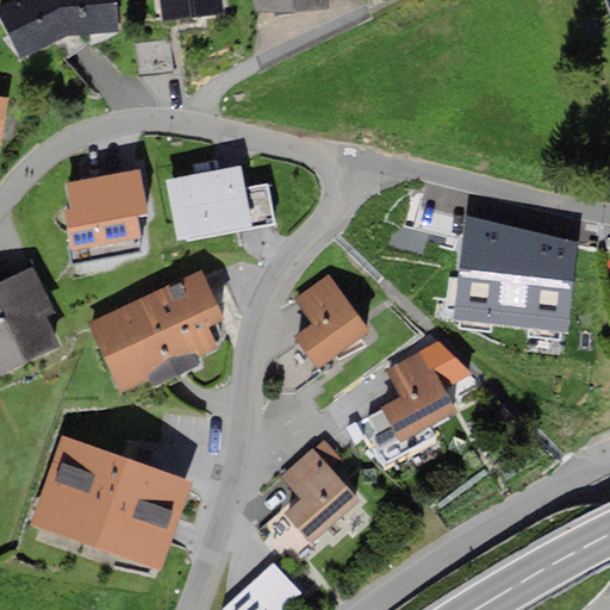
[(8,0),(0,5),(0,16),(23,58),(68,31),(116,29),(112,0),(8,0)]
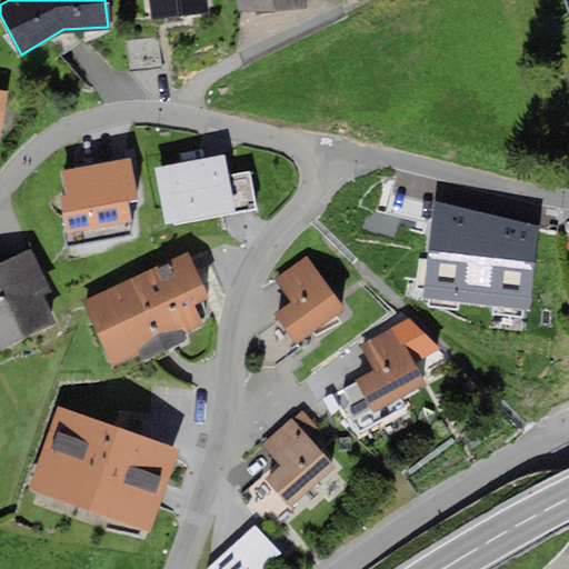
[(207,0),(146,0),(148,17),(208,11),(207,0)]
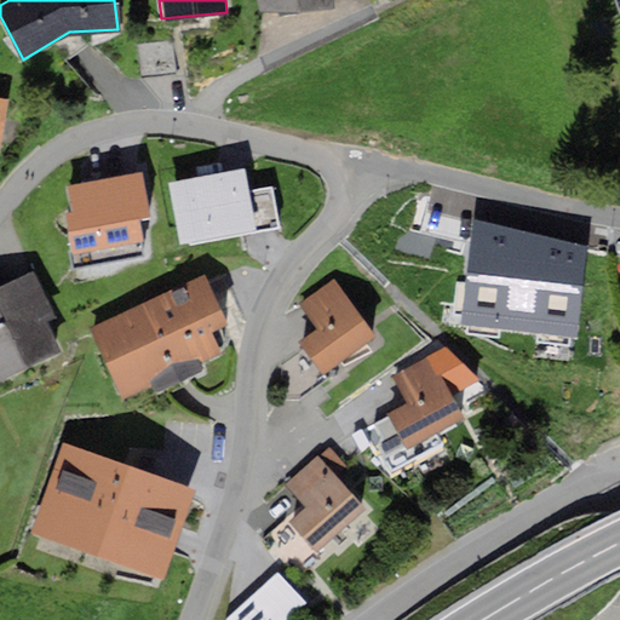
[(258,0),(263,12),(334,5),(333,0),(258,0)]
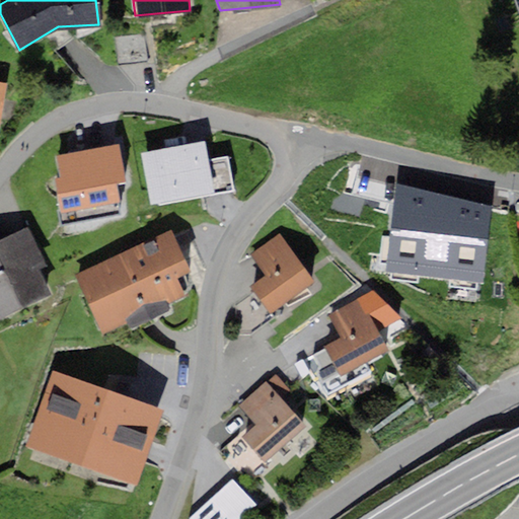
[(144,32),(115,34),(118,64),(146,62),(144,32)]
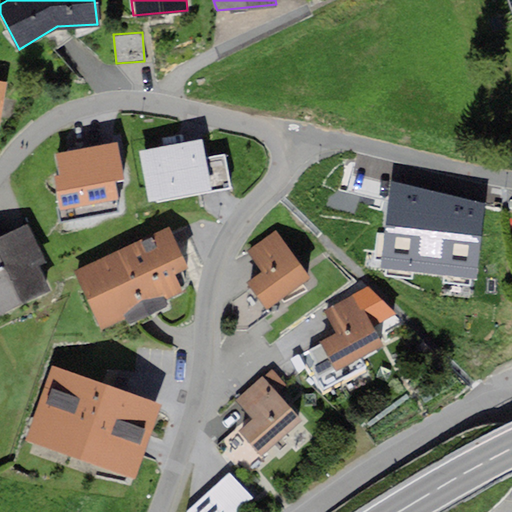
[(186,141),(140,149),(149,201),(231,186),(224,151),(205,154),(202,138),(186,141)]
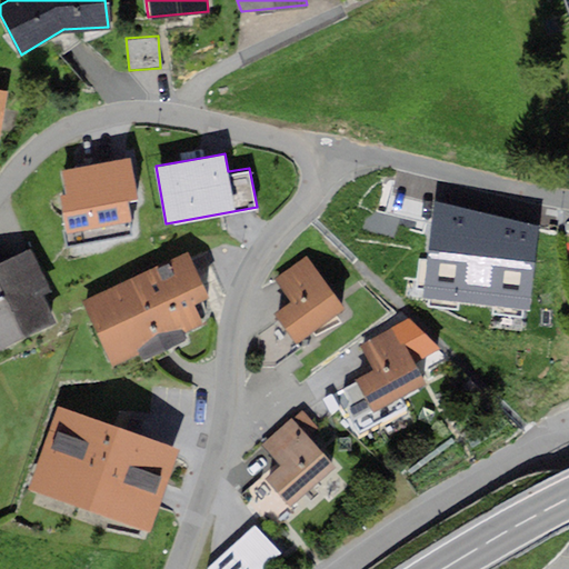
[(85,165),(61,168),(65,192),(58,193),(65,243),(129,235),(125,198),(136,197),(130,159),(85,165)]
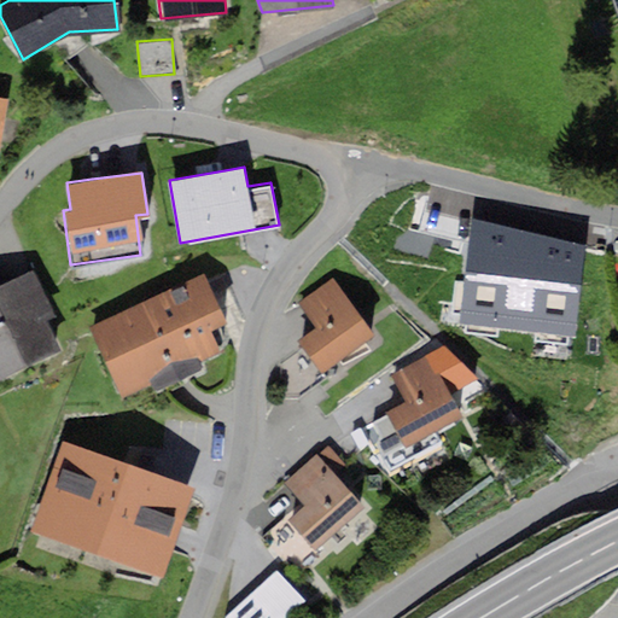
[(34,270),(0,284),(0,374),(58,350),(44,316),(51,313),(34,270)]
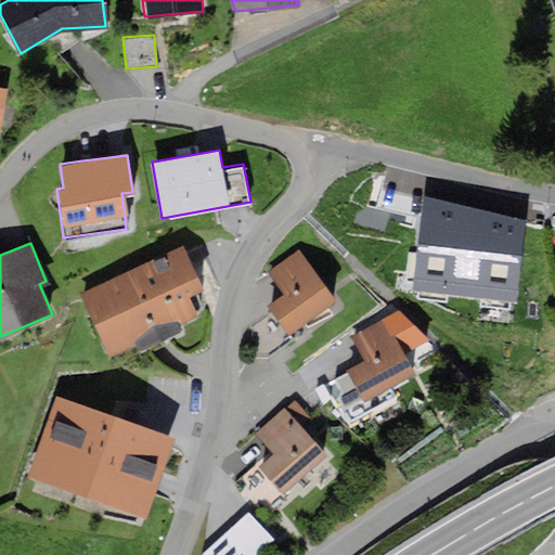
[(183,246),(84,291),(110,350),(134,339),(140,351),(184,332),(179,319),(196,311),(188,293),(201,286),(194,271),(183,246)]
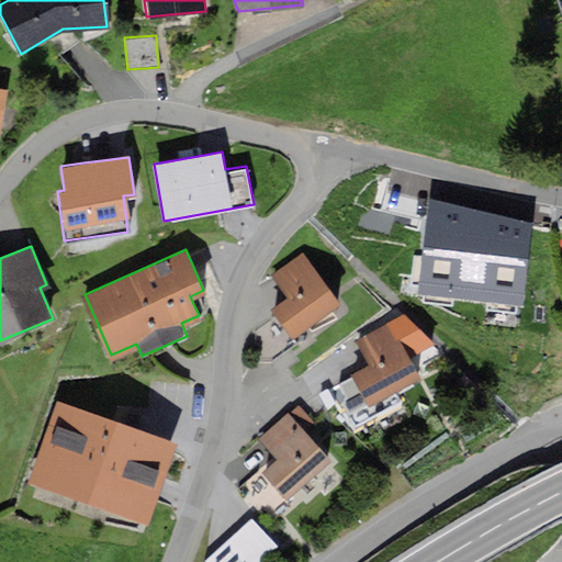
[(337,303),(301,253),(269,276),(285,300),(270,311),(289,337),(337,303)]
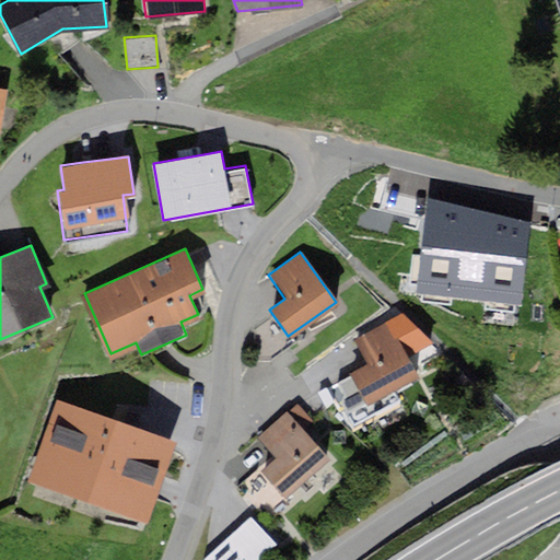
[(387,322),(354,340),(365,359),(369,364),(338,383),(343,393),(342,404),(356,427),(404,398),(397,386),(418,374),(387,322)]
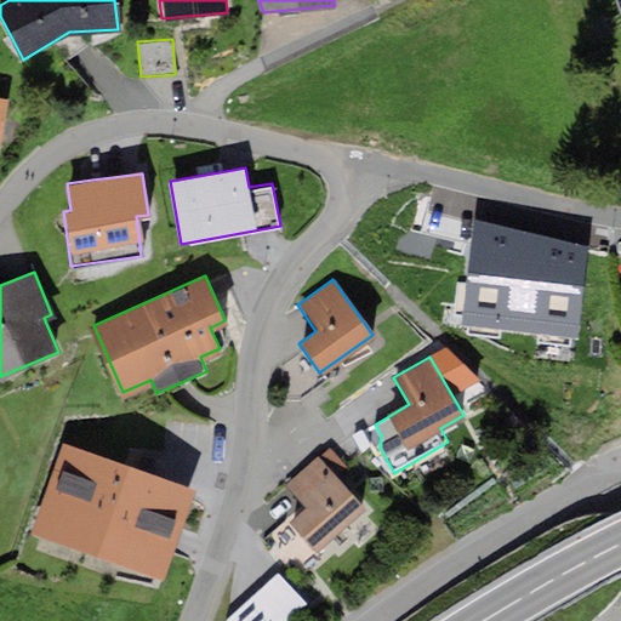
[(131,468),(60,443),(28,533),(163,579),(193,490),(131,468)]
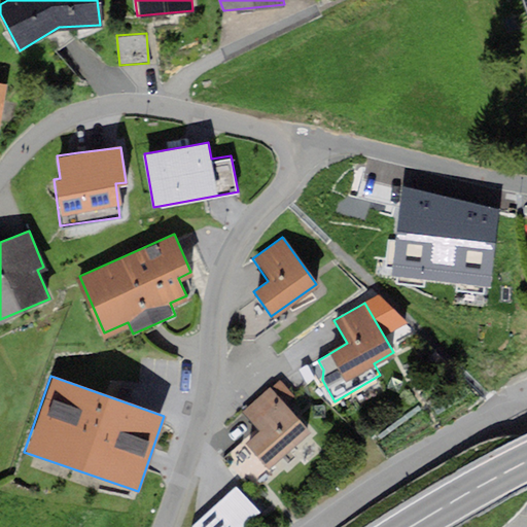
[(279,378),(242,410),(258,428),(244,441),(266,465),(308,429),(284,401),(293,394),(279,378)]
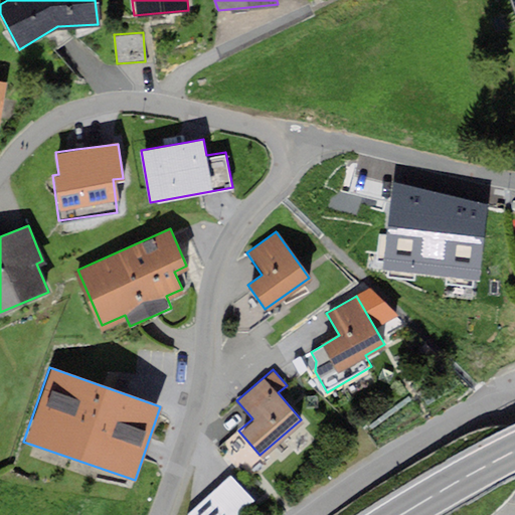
[(228,475),(187,512),(186,514),(236,514),(252,501),(228,475)]
